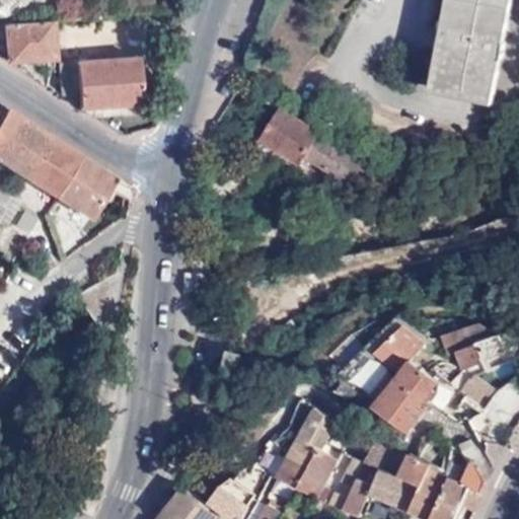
[(0,0),(0,3),(8,11),(18,0),(0,0)]
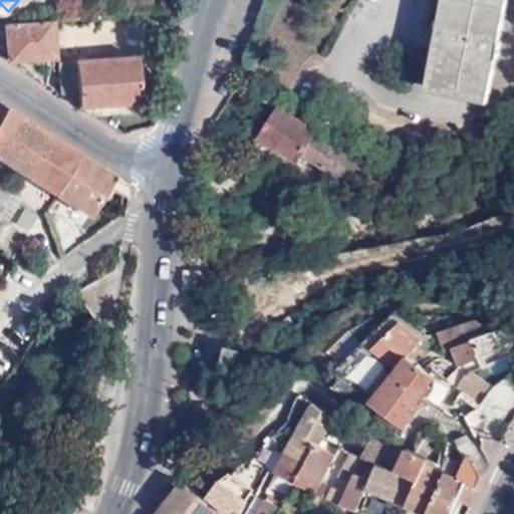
[(452,0),(437,83),(489,93),(507,0),(452,0)]
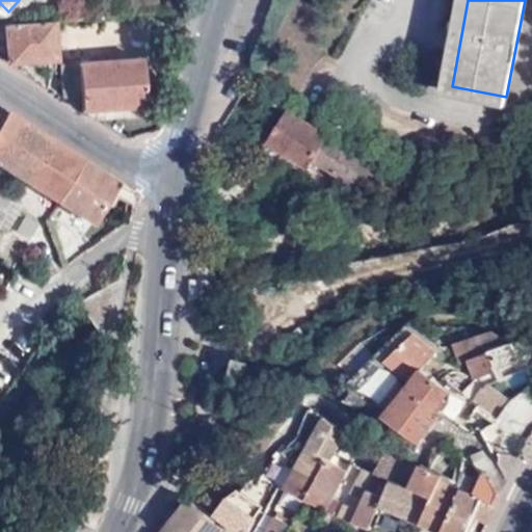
[(54,21),(7,25),(9,62),(57,61),(54,21)]
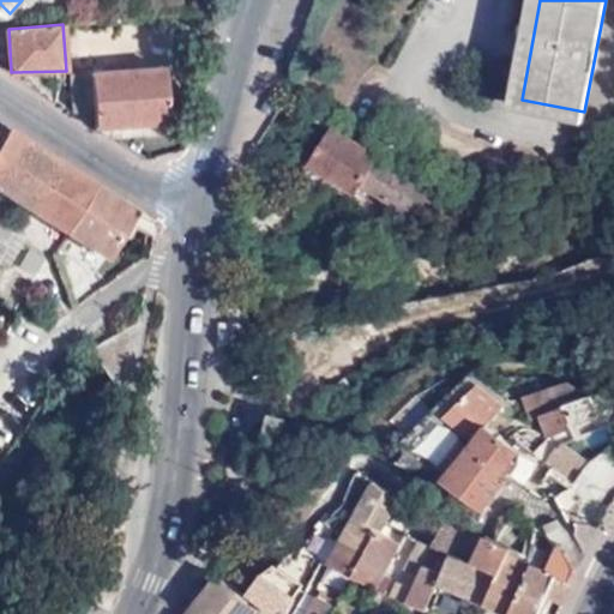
[(70,73),(73,113),(94,112),(96,127),(172,121),(167,66),(92,72),(70,73)]
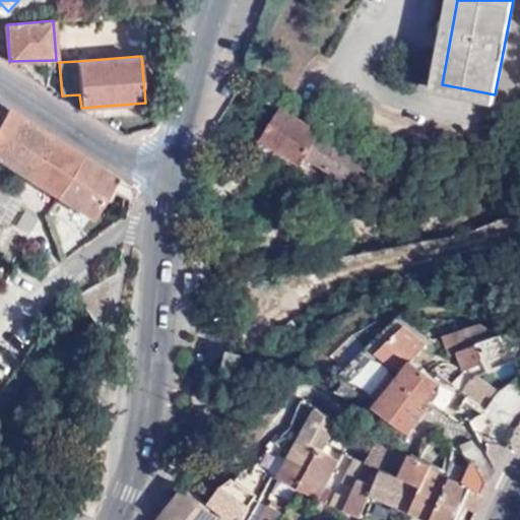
[(240,85),(222,115),(262,139),(280,110),(240,85)]
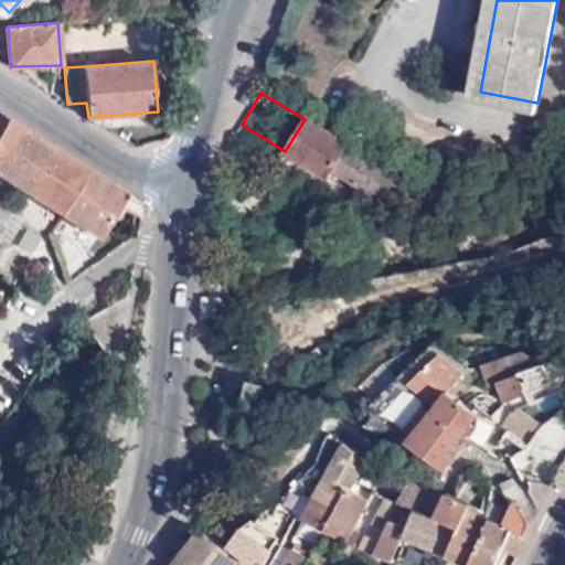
[(59,149),(9,117),(0,130),(0,172),(31,192),(59,149)]
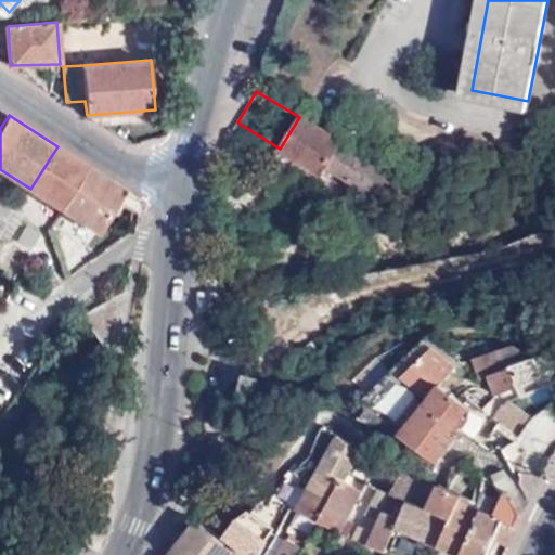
[(373,197),(374,203),(418,196),(418,189),(299,117),(280,149),(322,173),(326,168),(373,197)]
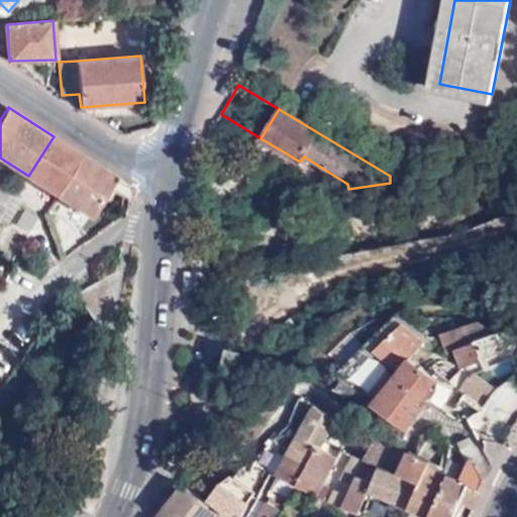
[(212,130),(207,144),(213,146),(220,129),(215,125),(212,130)]
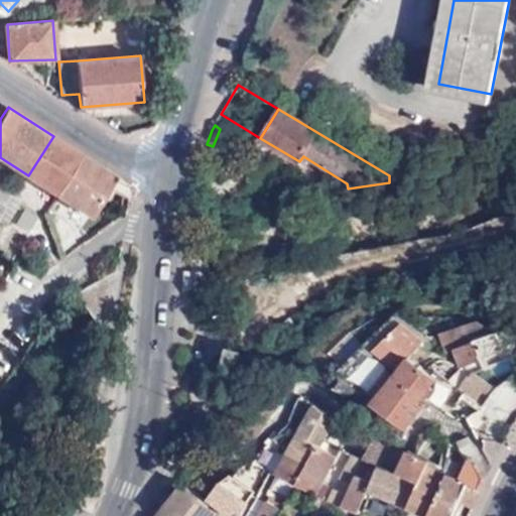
[(53,136),(28,175),(57,195),(83,154),(53,136)]
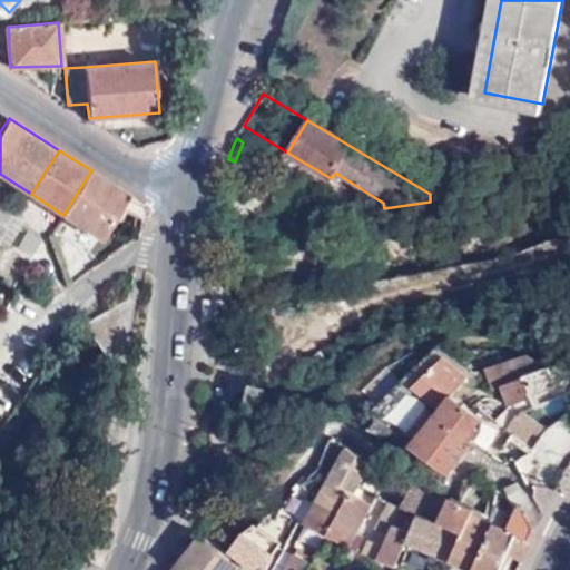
[(120,209),(144,220),(146,205),(91,170),(64,215),(101,239),(120,209)]
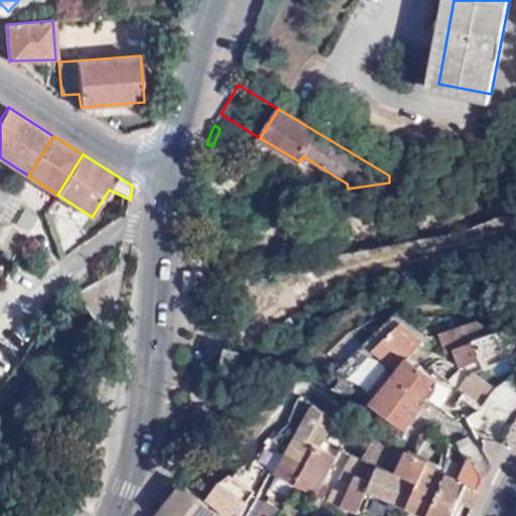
[(0,183),(0,222),(6,226),(24,200),(16,194),(0,183)]
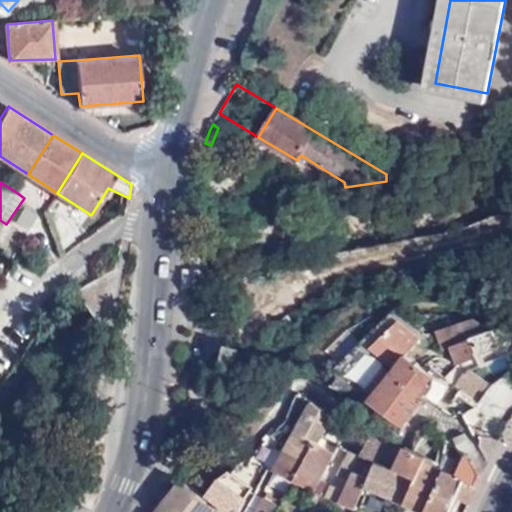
[(488,328),(471,319),(435,332),(441,349),(449,347),(468,340),(467,335),(488,328)]
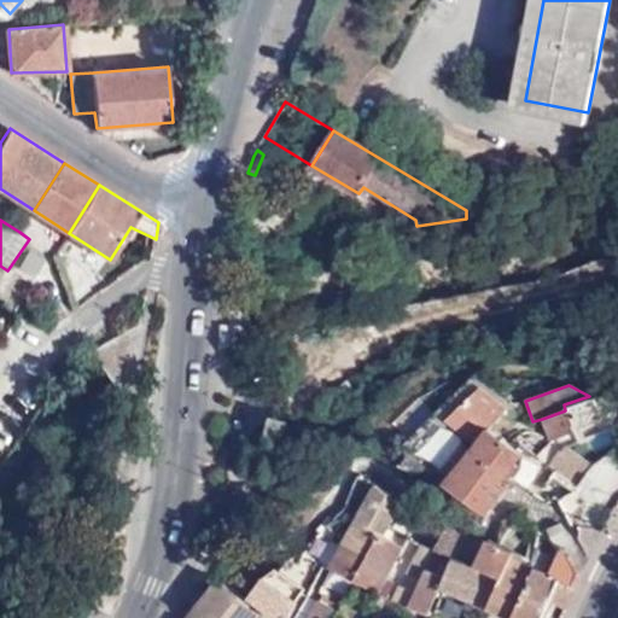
[(476,443),(489,429),(507,412),(478,386),(447,418),(476,443)]
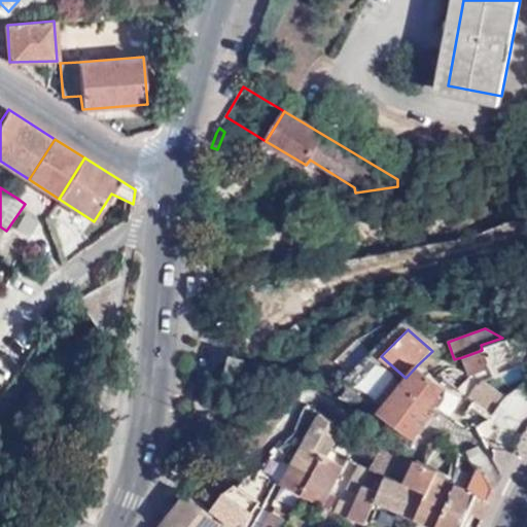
[(494,347),(482,350),(487,367),(499,364),(494,347)]
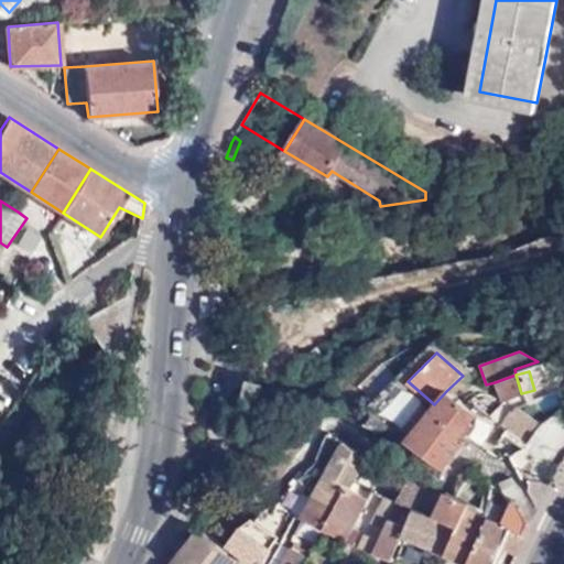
[(516,375),(495,382),(501,401),(521,393),(516,375)]
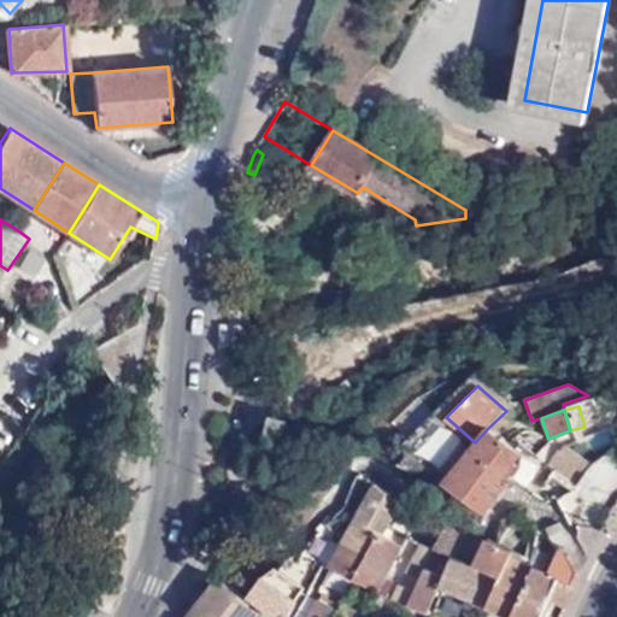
[(287,439),(291,419),(274,415),(268,434),(287,439)]
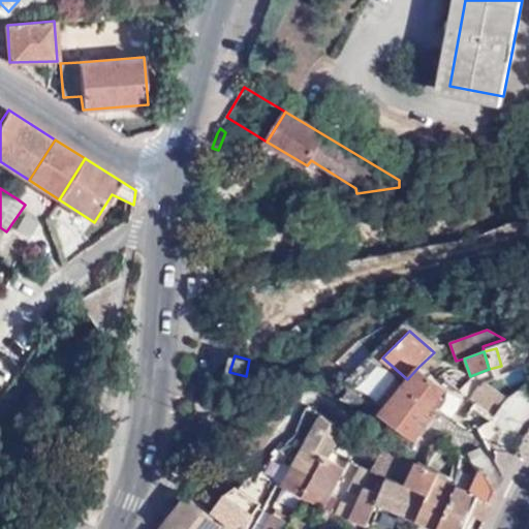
[(366,358),(347,378),(368,397),(385,376),(366,358)]
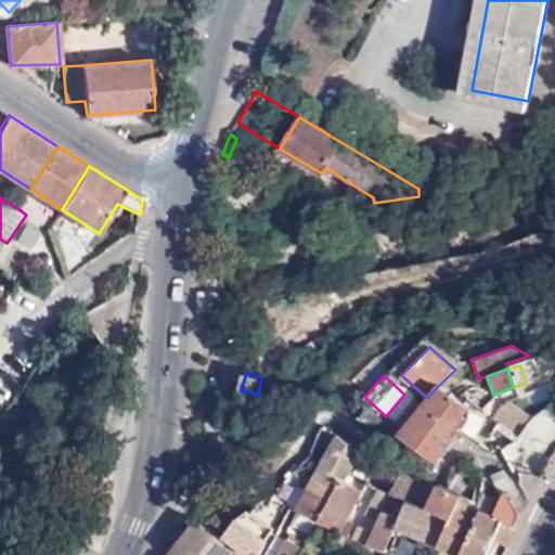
[(401,433),(398,436),(434,463),(459,433),(452,428),(467,408),(463,403),(439,385),(427,398),(422,405),(401,433)]
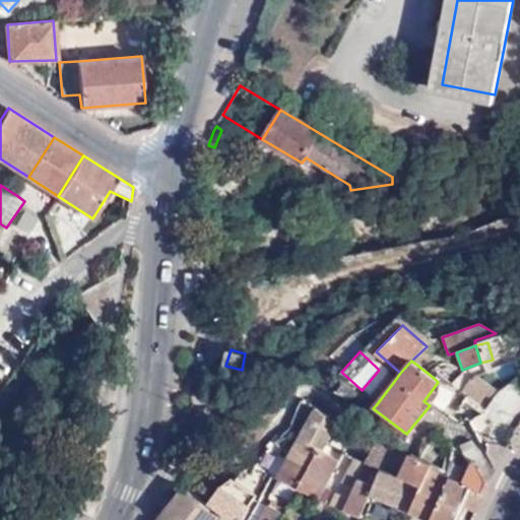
[(370,399),(376,405),(395,380),(389,374),(370,399)]
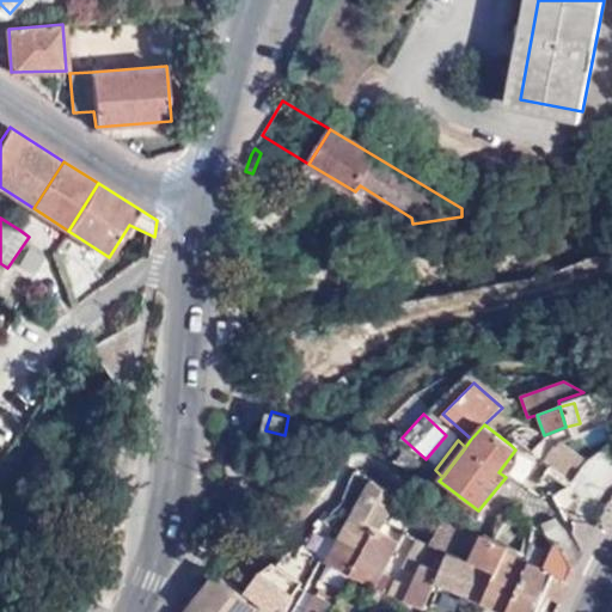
[(588,463),(561,442),(545,465),(573,484),(588,463)]
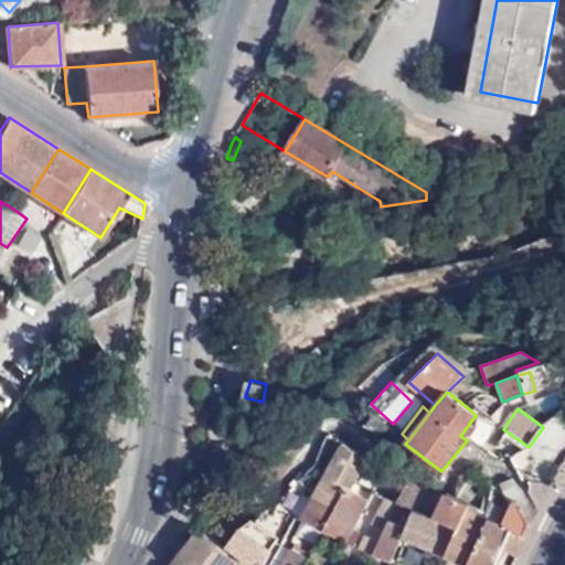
[(350,489),(362,467),(365,460),(341,445),(313,499),(339,511),(350,489)]
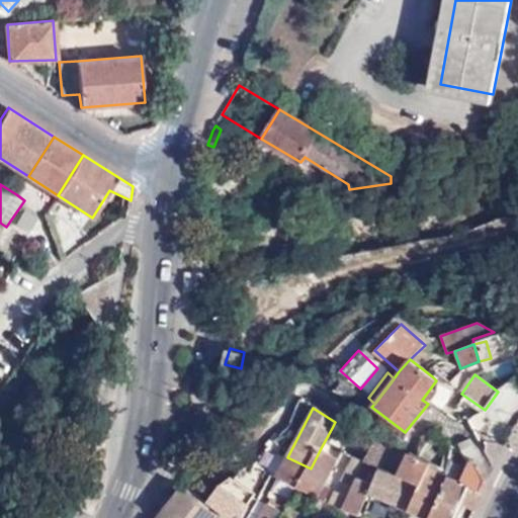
[(198,434),(194,450),(205,452),(210,437),(198,434)]
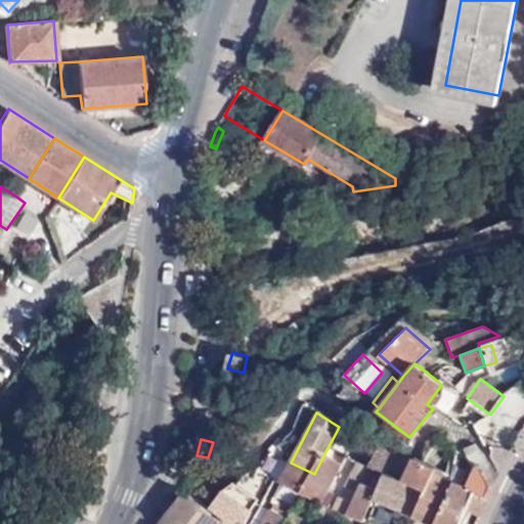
[(476,523),(490,485),(485,464),(483,465),(474,443),(465,447),(476,475),(464,488),(451,481),(432,523),(476,523)]
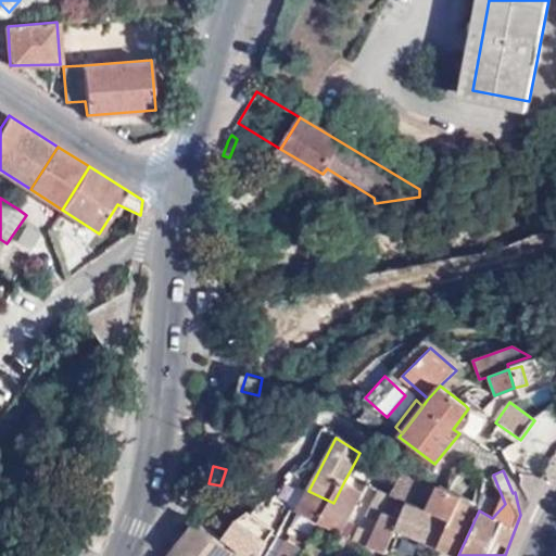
[(426,513),(436,492),(405,476),(393,496),(406,503),(426,513)]
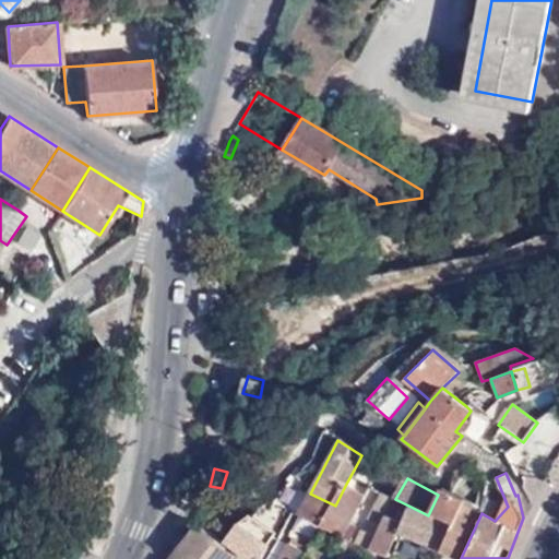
[(299,515),(323,525),(344,536),(367,492),(346,484),(335,506),(310,494),(299,515)]
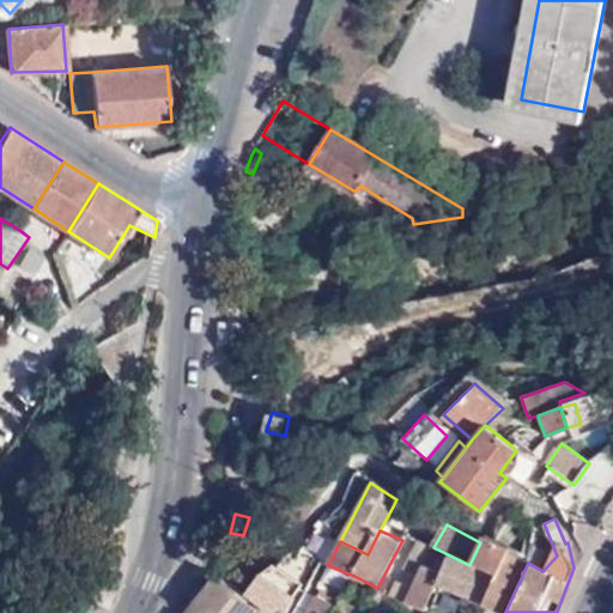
[(484,605),(502,612),(505,612),(528,563),(505,552),(507,550),(487,540),(483,538),(480,542),(469,565),(493,576),(481,604),(484,605)]
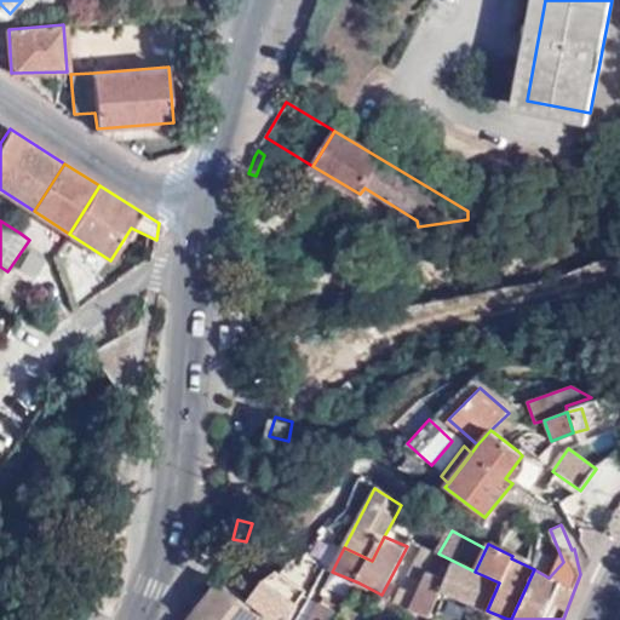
[(391,600),(429,616),(430,610),(442,587),(453,561),(438,554),(425,579),(422,577),(419,581),(417,580),(412,589),(400,584),(391,600)]
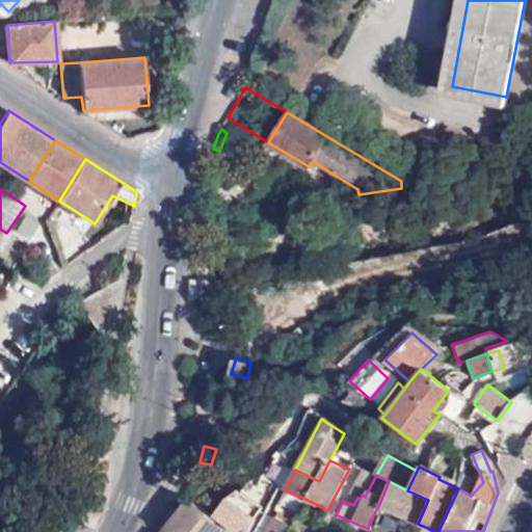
[(379,504),(418,524),(428,500),(407,490),(389,481),(379,504)]
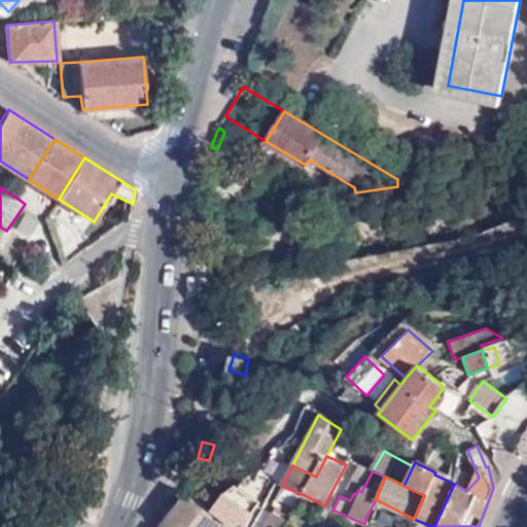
[(247,526),(257,507),(261,510),(264,503),(235,484),(233,486),(224,494),(213,511),(226,522),(226,524),(232,526),(247,526)]
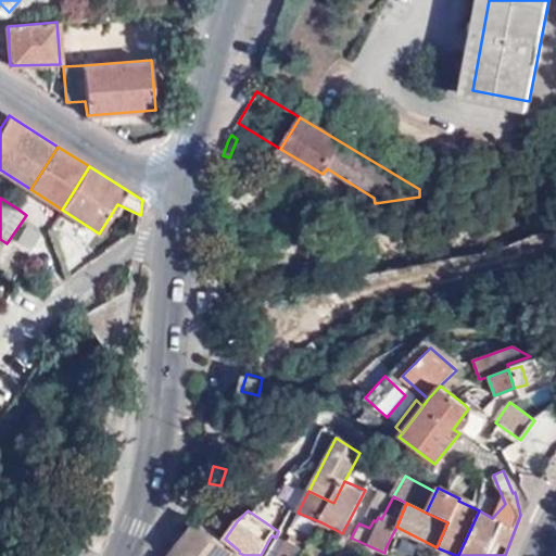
[(226,555),(231,550),(223,543),(197,522),(172,553),(175,555),(226,555)]
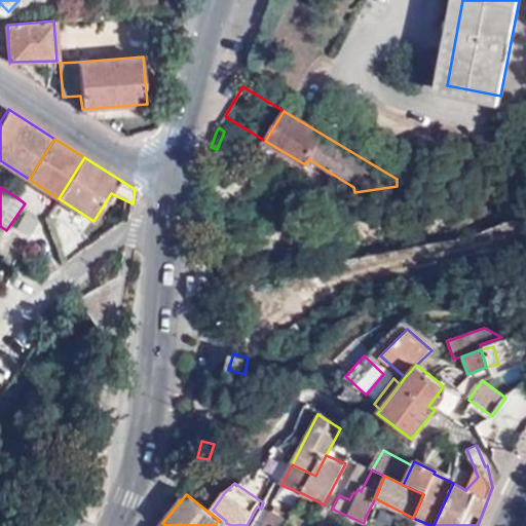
[(277,525),(287,510),(275,503),(264,525),(277,525)]
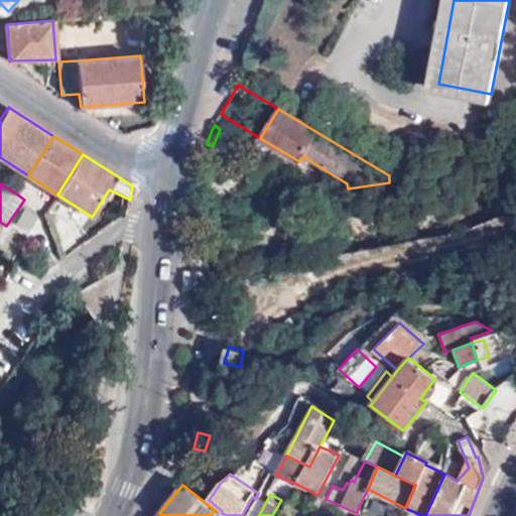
[(251,515),(259,501),(256,499),(252,497),(242,515),(251,515)]
